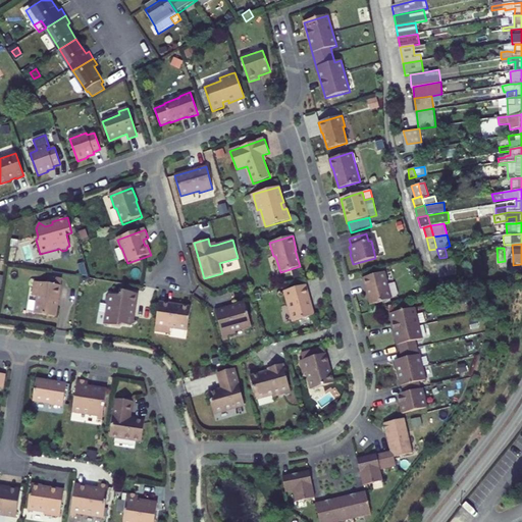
[(431,261),(439,258),(436,249),(429,250),(431,261)]
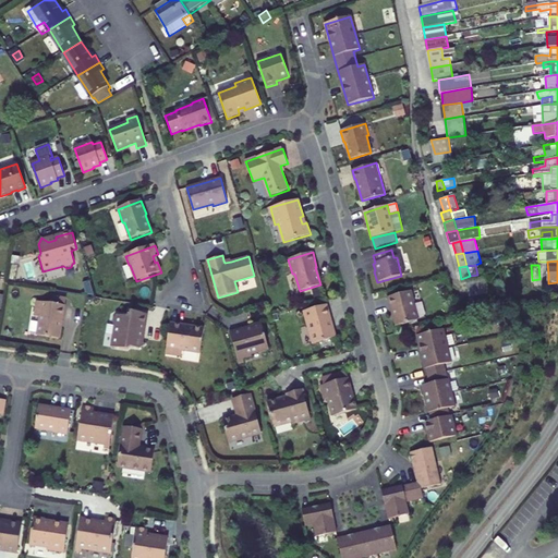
[(484,276),(466,280),(470,296),(487,292),(484,276)]
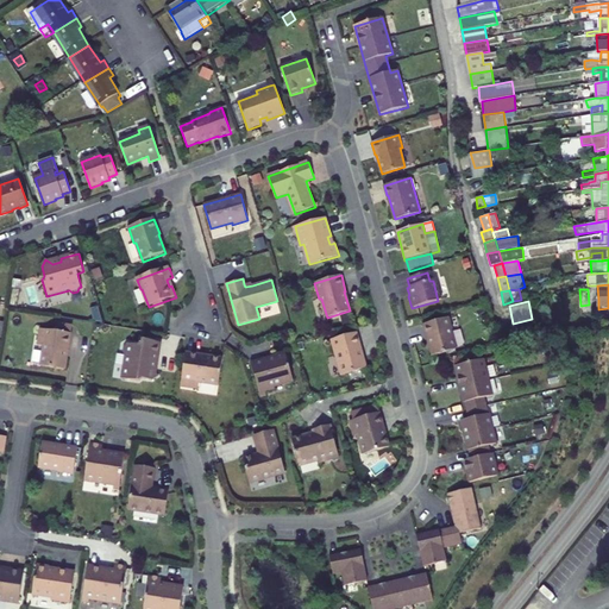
[(450,318),(424,325),(427,338),(428,337),(433,357),(457,350),(451,331),(453,330),(450,318)]
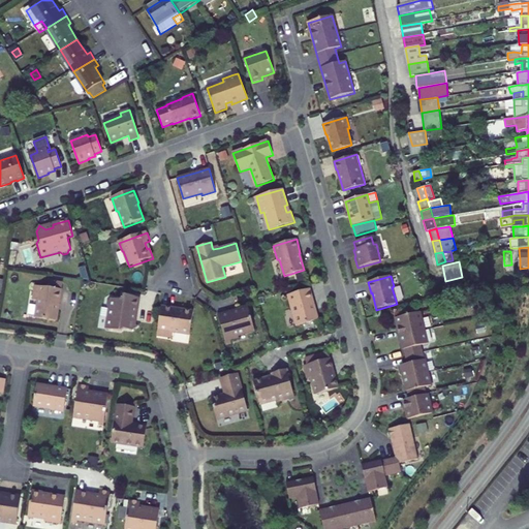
[(62,290),(34,286),(32,301),(38,302),(35,319),(56,322),(59,305),(60,305),(62,290)]
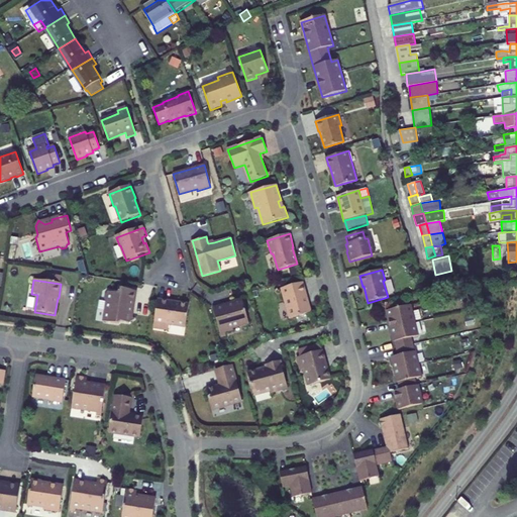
[(311,313),(307,296),(308,296),(304,283),(281,289),(290,319),(311,313)]
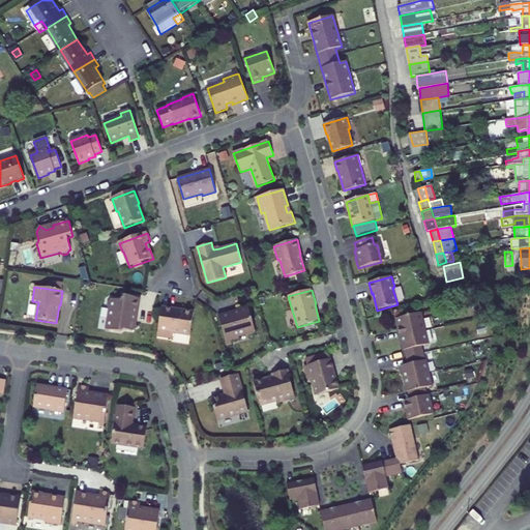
[(134,315),(136,315),(138,299),(121,297),(121,302),(109,301),(109,303),(106,304),(106,308),(108,311),(105,331),(120,333),(123,331),(131,332),(137,328),(135,325),(133,322),(134,315)]
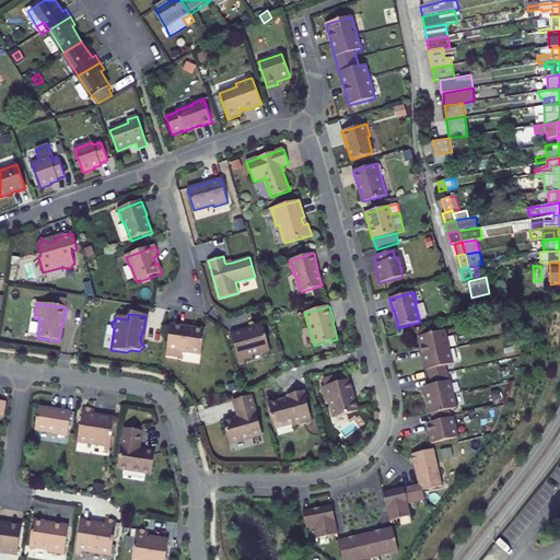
[(185,325),(170,324),(165,354),(182,357),(183,350),(200,352),(203,327),(191,326),(190,329),(184,328),(185,325)]
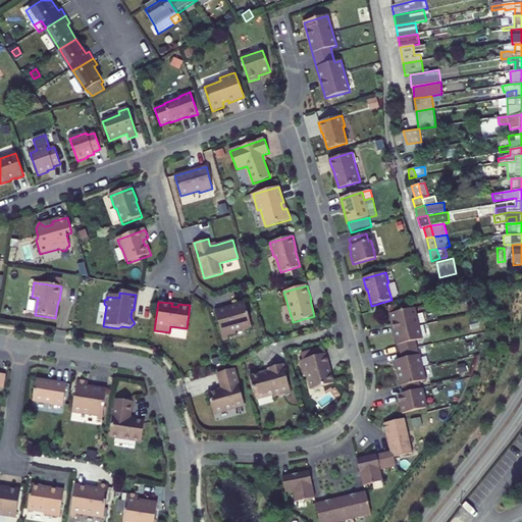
[(229,311),(228,308),(215,312),(223,337),(227,336),(237,334),(236,331),(252,326),(245,302),(235,305),(235,307),(236,309),(229,311)]
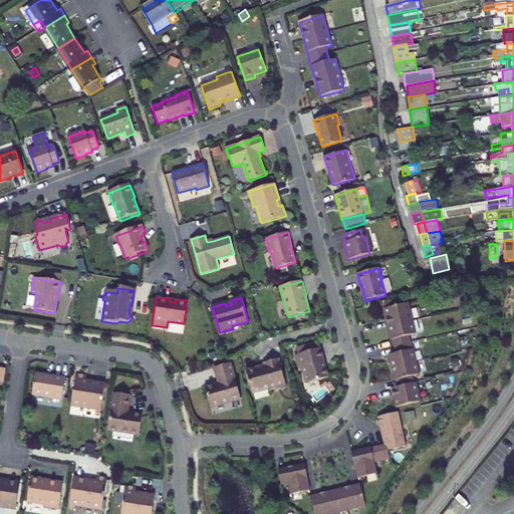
[(419,375),(419,374),(413,350),(409,336),(416,334),(409,304),(384,309),(392,340),(396,353),(390,355),(389,355),(395,380),(397,388),(392,390),(393,394),(396,408),(410,405),(420,403),(416,383),(414,383),(413,376),(419,375)]
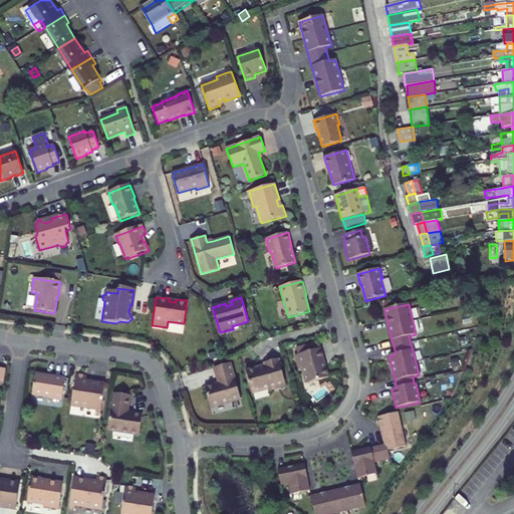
[(171,322),(170,328),(183,332),(185,325),(171,322)]
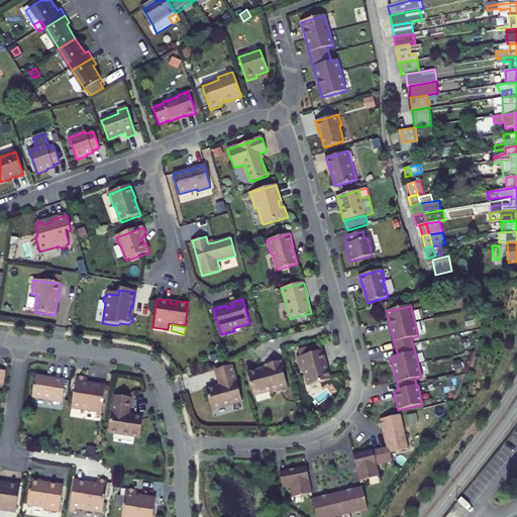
[(318,344),(304,348),(306,355),(320,351),(318,344)]
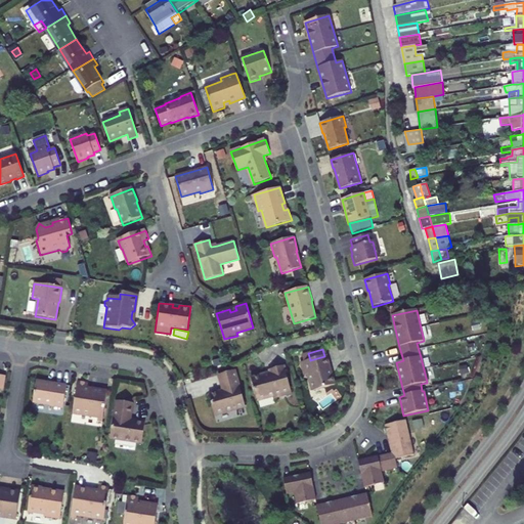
[(303,362),(310,360),(308,353),(301,354),(303,362)]
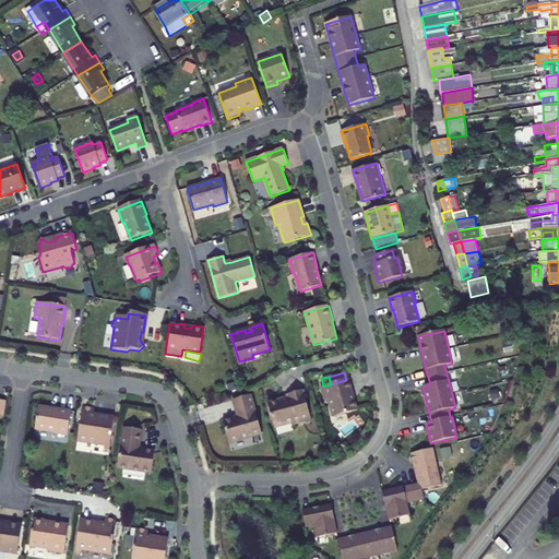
[(323,387),(321,387),(325,401),(329,400),(333,417),(358,411),(355,400),(353,401),(351,394),(353,393),(348,379),(346,380),(331,384),(323,387)]
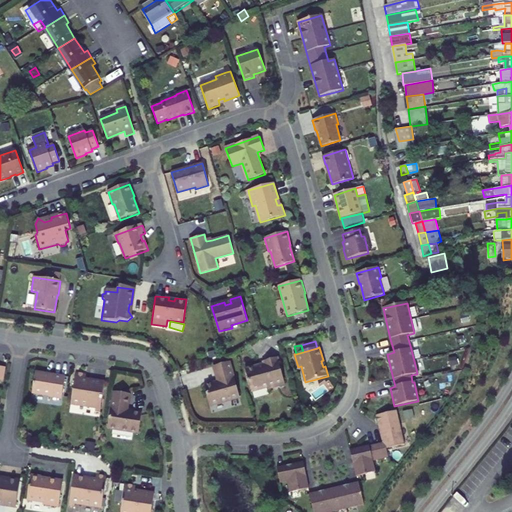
[(286,385),(278,357),(264,361),(264,363),(265,365),(257,367),(257,366),(246,369),(252,391),(268,387),(269,390),(286,385)]
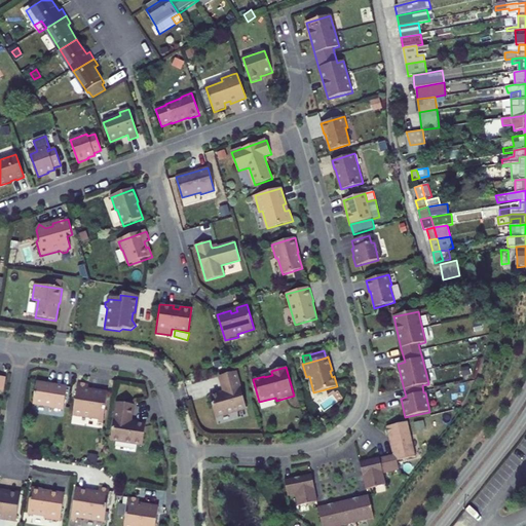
[(247,411),(237,374),(220,379),(224,395),(225,397),(222,398),(221,396),(211,398),(216,419),(247,411)]
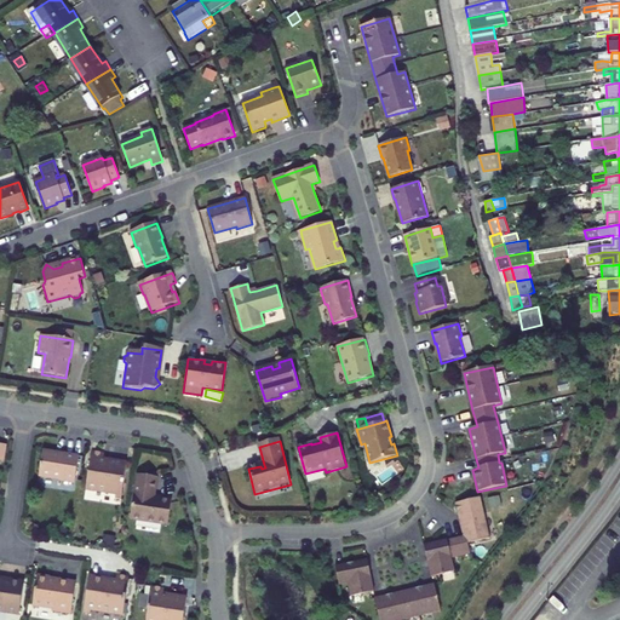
[(127,463),(104,459),(104,453),(92,451),(86,488),(116,493),(122,494),(127,463)]
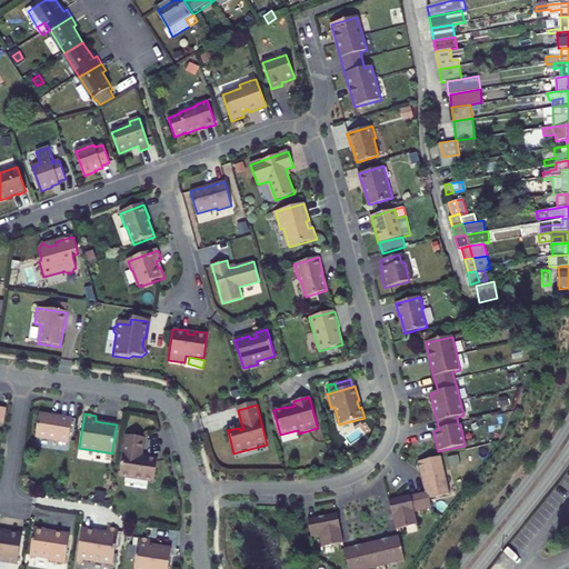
[(72,418),(58,416),(58,417),(39,415),(36,436),(55,439),(53,441),(69,443),(72,418)]
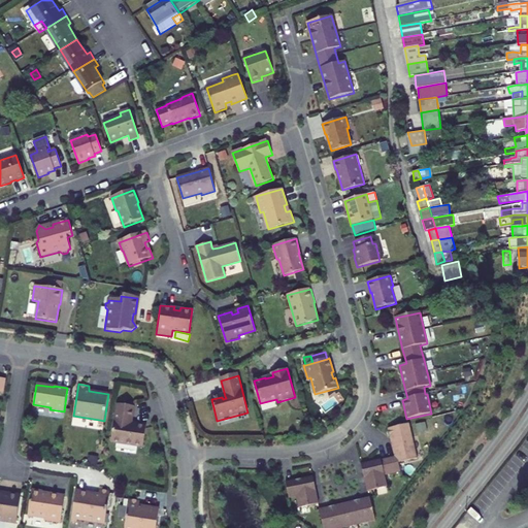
[(132,422),(135,406),(118,403),(111,441),(143,447),(146,424),(136,423),(135,425),(132,425),(132,422)]
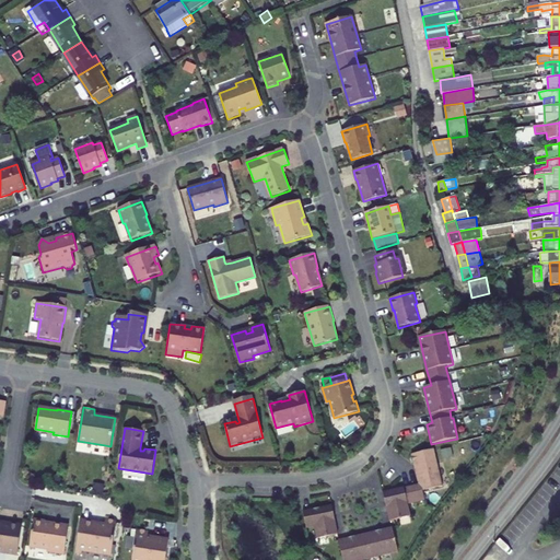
[(404,488),(400,489),(383,493),(389,522),(410,517),(408,505),(420,502),(424,501),(422,491),(443,487),(440,476),(434,450),(411,455),(412,458),(413,465),(416,465),(418,471),(419,471),(420,477),(419,477),(420,486),(419,486),(404,489),(404,488)]
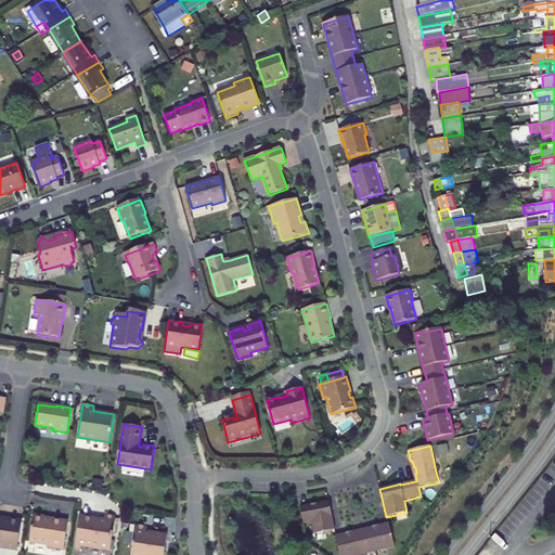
[(320,503),(323,515),(333,521),(328,501),(320,503)]
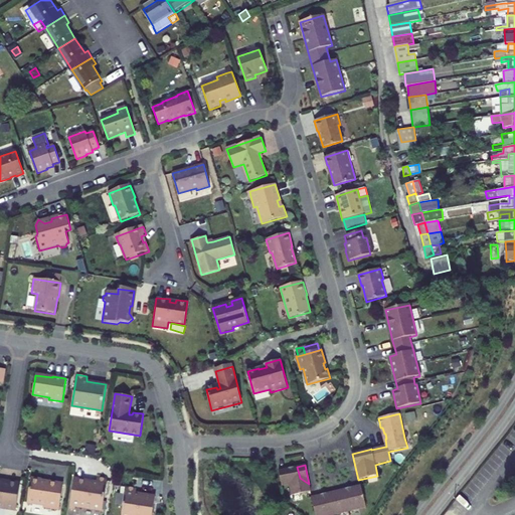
[(297,467),(279,470),(282,486),(289,485),(291,495),(310,491),(309,484),(300,478),(297,467)]
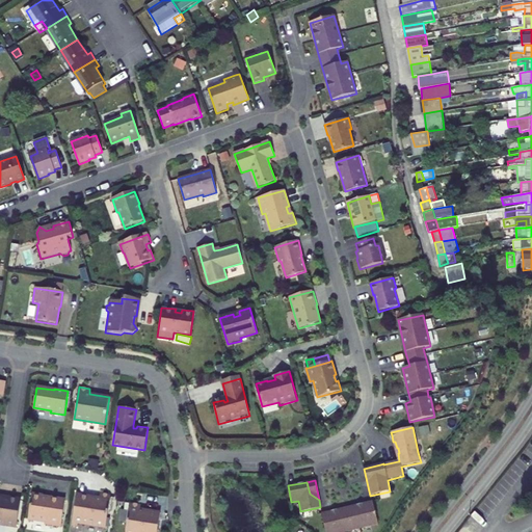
[(43,499),(43,497),(43,494),(32,493),(28,519),(46,522),(45,525),(61,527),(65,500),(49,498),(49,500),(43,499)]
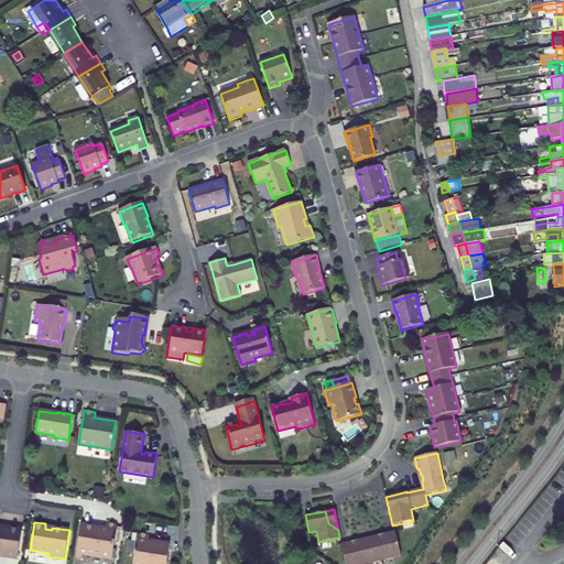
[(83,554),(112,559),(118,524),(106,522),(105,528),(105,531),(98,530),(98,528),(80,524),(77,553),(83,554)]
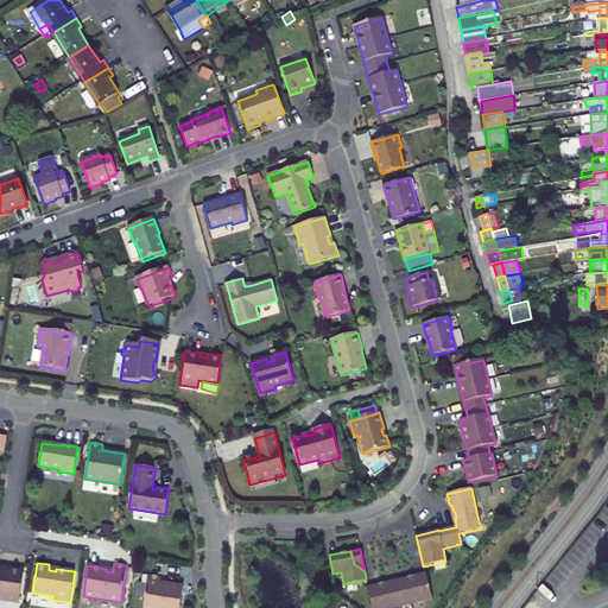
[(6,568),(5,570),(0,569),(0,600),(19,603),(24,570),(6,568)]
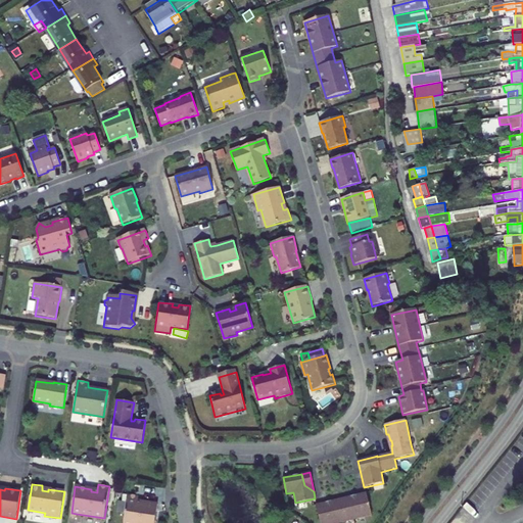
[(366,493),(316,506),(320,522),(344,522),(372,516),(366,493)]
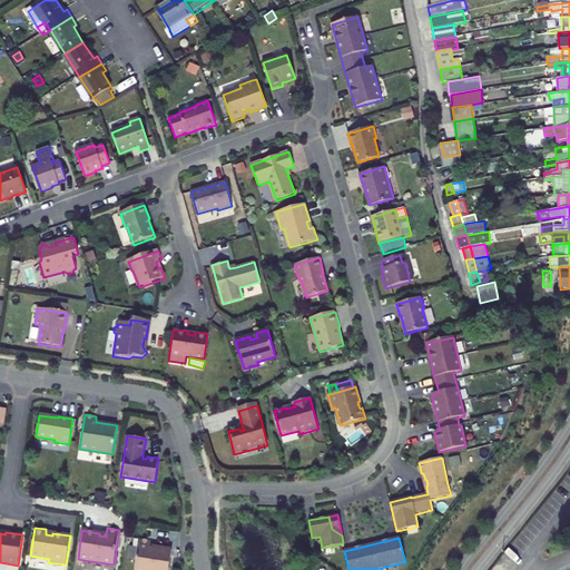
[(150,547),(151,541),(139,539),(134,569),(168,569),(172,550),(157,548),(157,550),(150,549),(150,547)]
